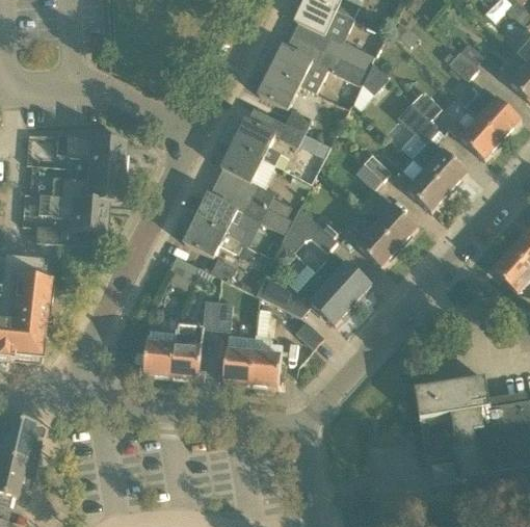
[(330,21),(352,19),(314,0),(303,0),(294,21),(323,34),(330,21)]
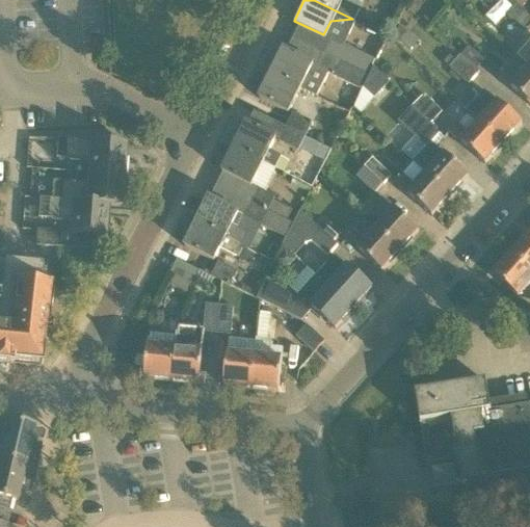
[(359,5),(347,0),(314,0),(352,19),(359,5)]
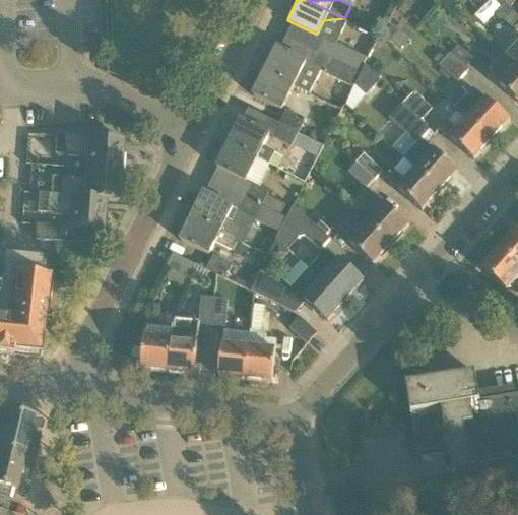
[(510,23),(517,14),(504,2),(496,10),(510,23)]
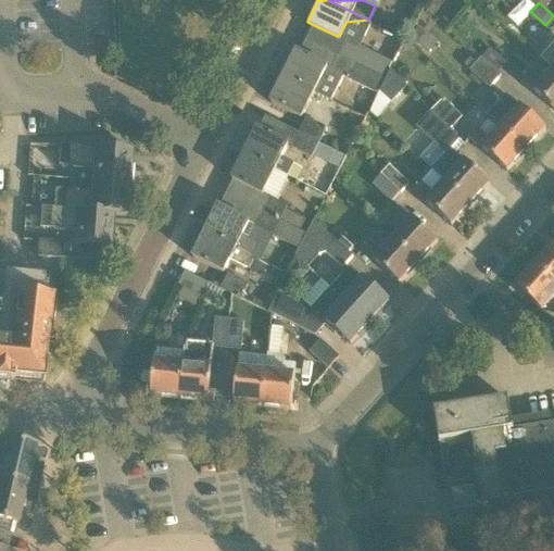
[(337,52),(381,74),(386,65),(390,58),(344,36),(337,52)]
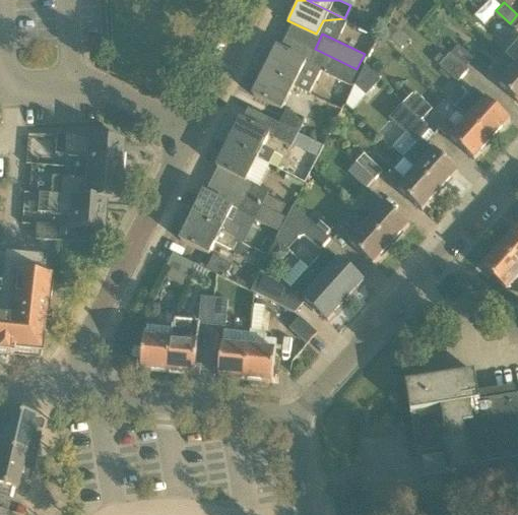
[(312,80),(299,72),(304,59),(275,45),(263,68),(292,82),(308,90),(312,80)]
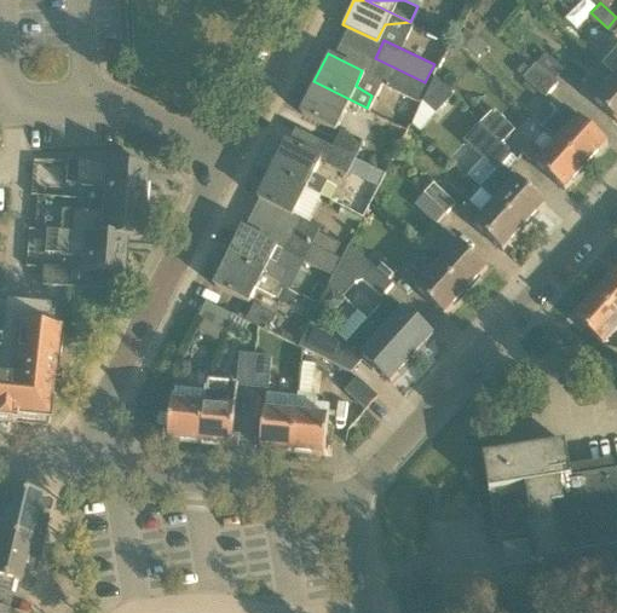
[(552,75),(528,53),(522,59),(528,65),(522,74),(524,76),(536,87),(543,93),(555,79),(552,75)]
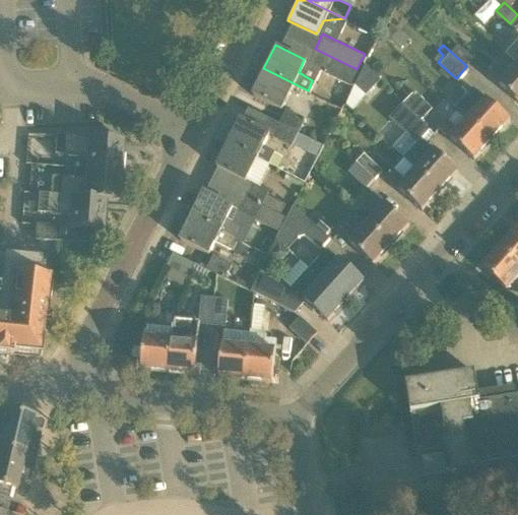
[(357,69),(315,49),(309,61),(308,62),(319,68),(350,83),(357,69)]
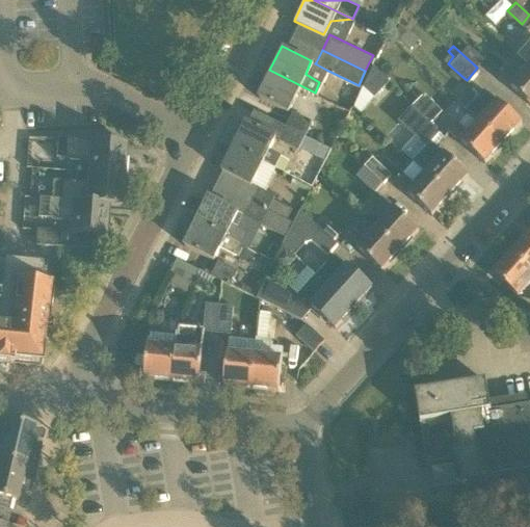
[(363,83),(373,94),(388,78),(372,62),(363,83)]
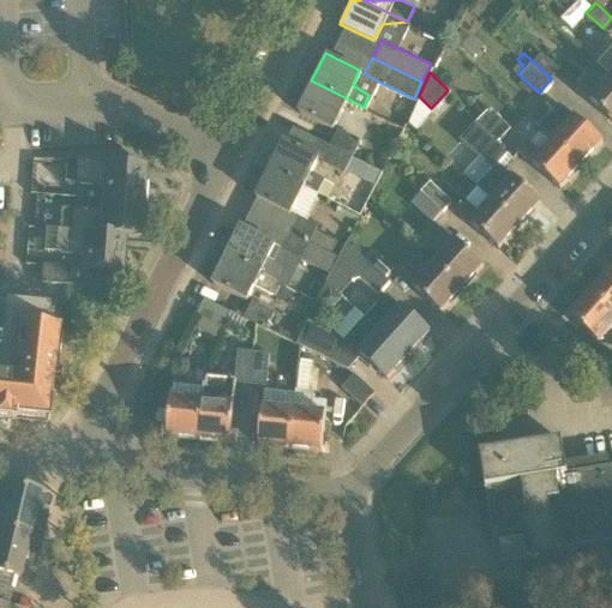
[(611,74),(609,72),(595,85),(581,72),(573,83),(611,118),(611,74)]
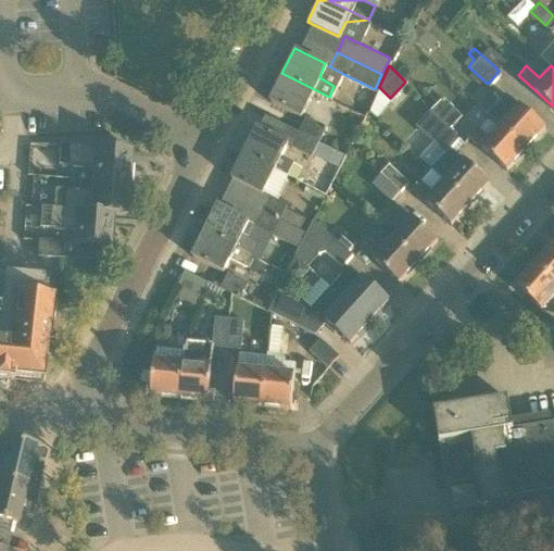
[(300,114),(312,88),(281,73),(268,99),(300,114)]
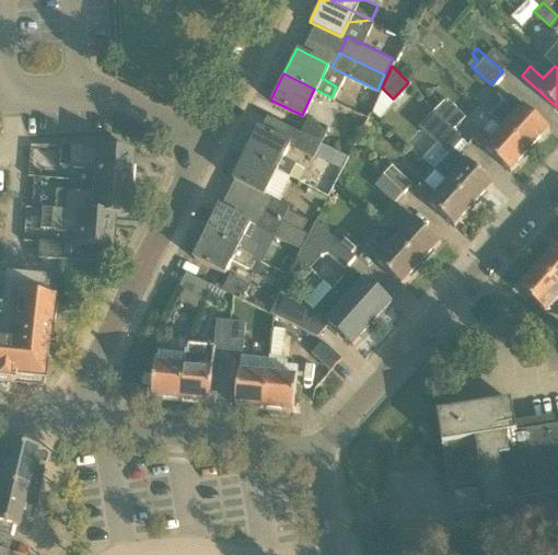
[(527,147),(547,126),(509,91),(500,100),(489,112),(502,124),(527,147)]
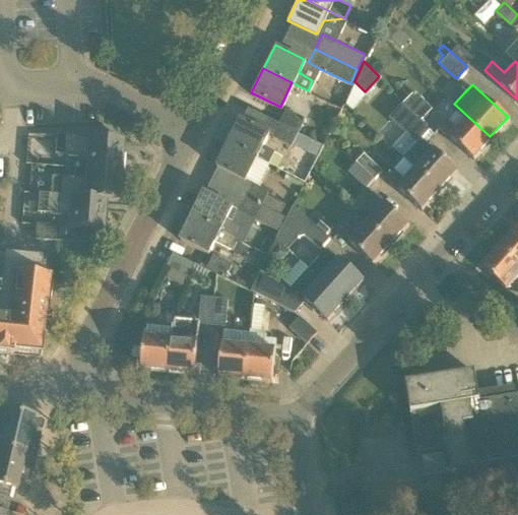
[(402,100),(418,117),(431,106),(415,90),(413,92),(411,90),(402,100)]
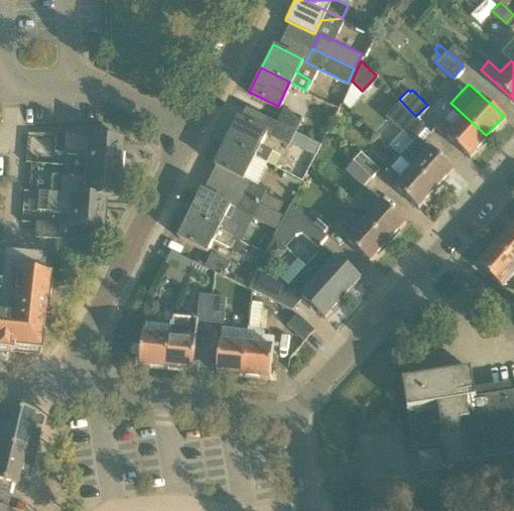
[(424,126),(415,116),(399,99),(384,115),(411,140),(398,153),(411,164),(434,185),(453,166),(417,134),(424,126)]
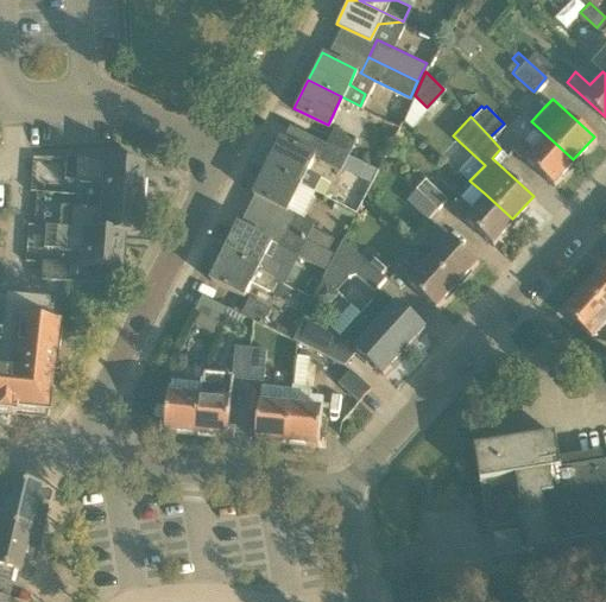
[(351,153),(347,151),(355,135),(334,125),(326,141),(351,153)]
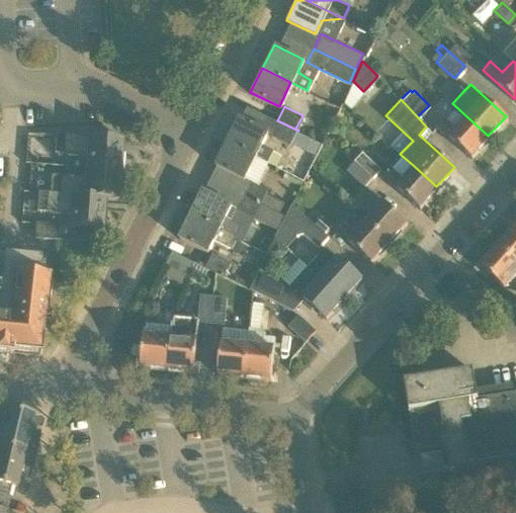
[(488,136),(464,114),(454,126),(442,115),(434,123),(470,156),(488,136)]
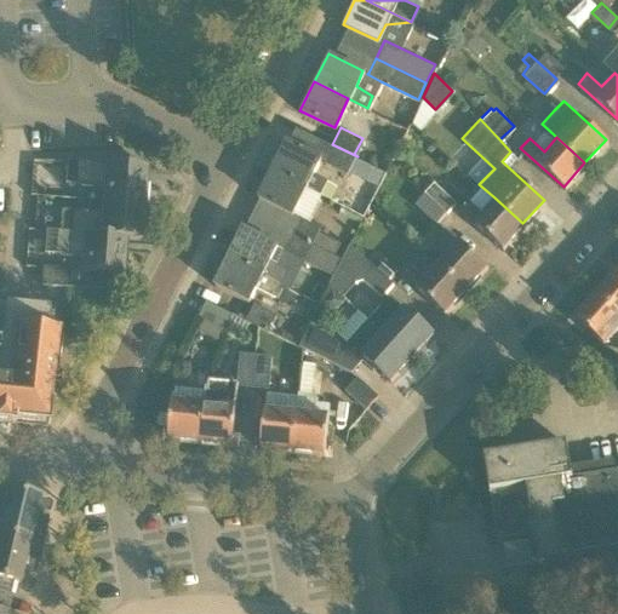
[(326,178),(312,171),(319,158),(319,156),(285,139),(272,167),(305,185),(320,193),(326,178)]
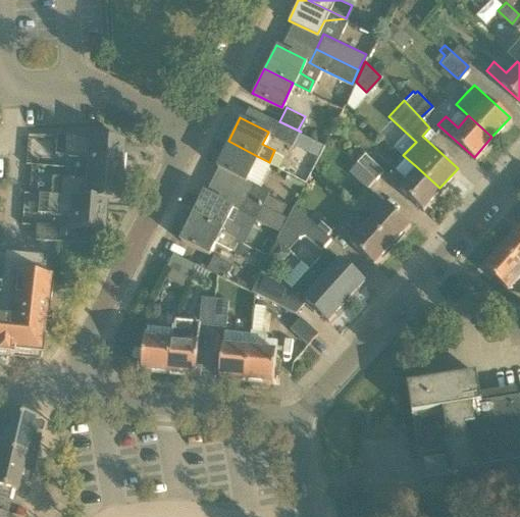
[(279,121),(275,119),(268,132),(268,133),(290,145),(294,139),(297,140),(301,132),(279,121)]
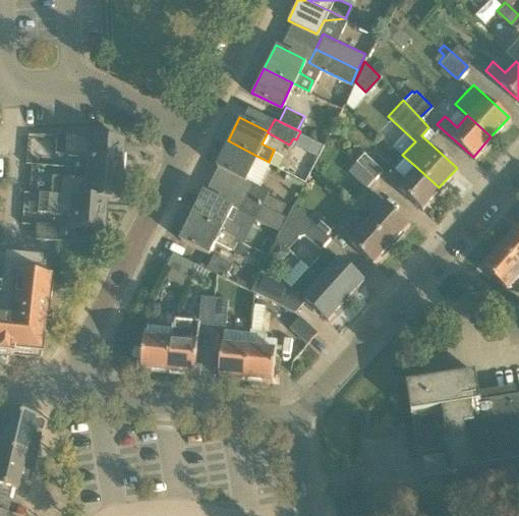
[(93,167),(126,170),(128,139),(61,133),(60,153),(94,156),(93,167)]
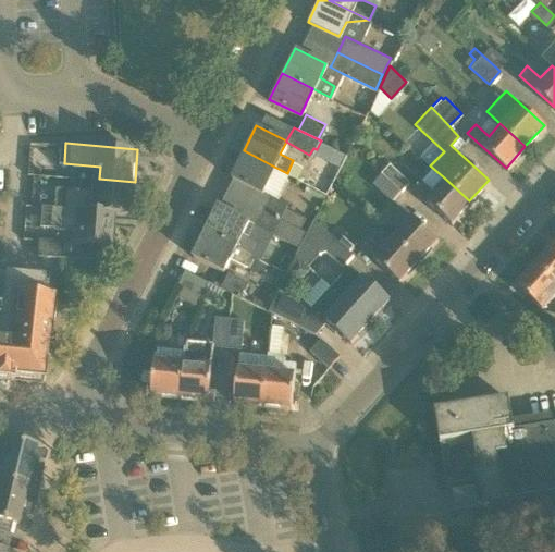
[(261,192),(274,167),(244,150),(231,176),(261,192)]
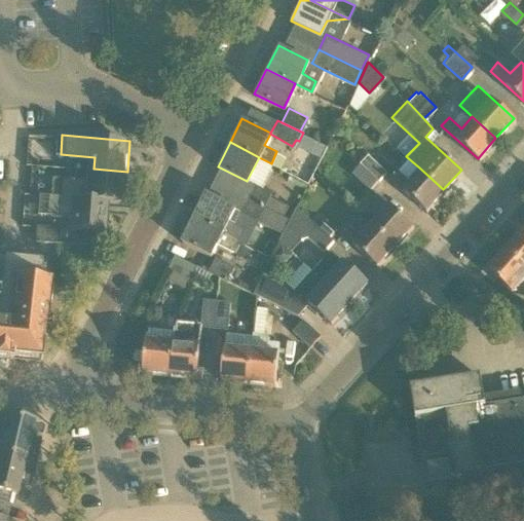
[(376,178),(384,170),(366,153),(358,161),(376,178)]
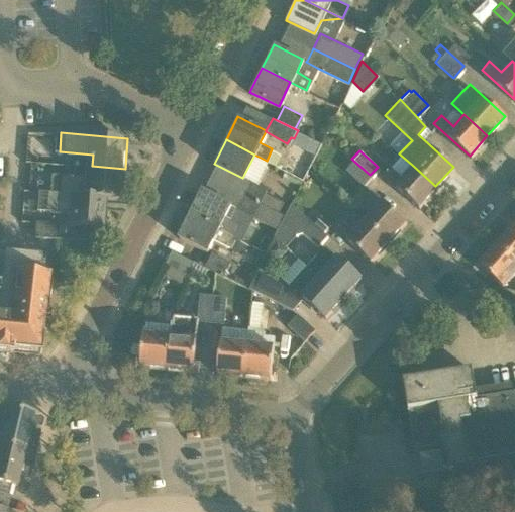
[(435,186),(412,165),(402,177),(390,166),(382,174),(418,206),(435,186)]
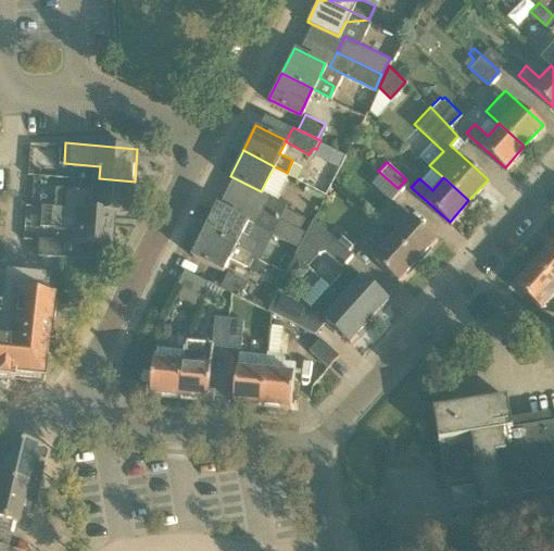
[(117,211),(117,213),(131,214),(135,182),(99,178),(98,190),(62,187),(60,205),(117,211)]
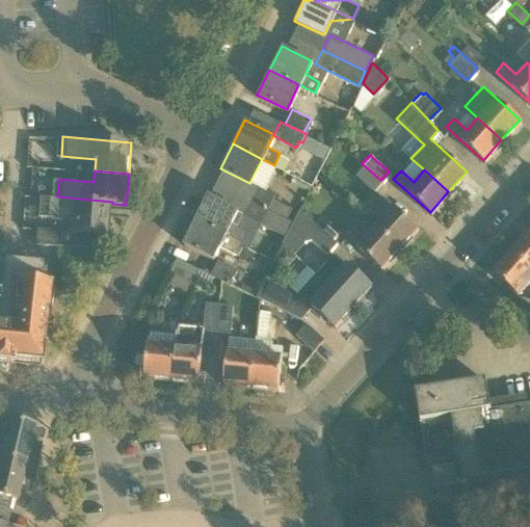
[(247,198),(266,207),(271,196),(273,192),(255,183),(247,198)]
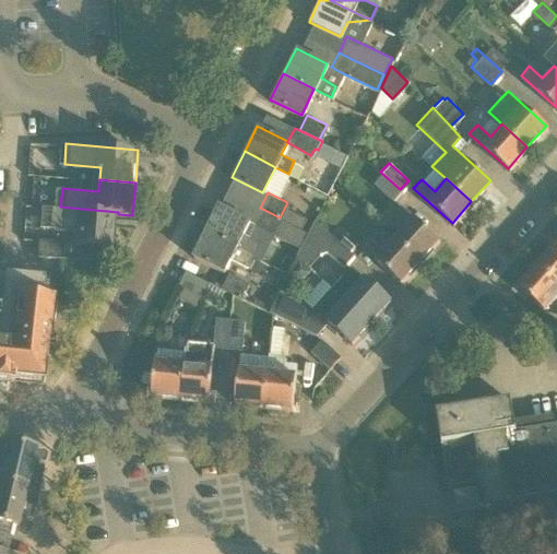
[(259,242),(258,240),(264,230),(252,223),(248,221),(248,219),(217,203),(205,230),(253,254),(259,242)]
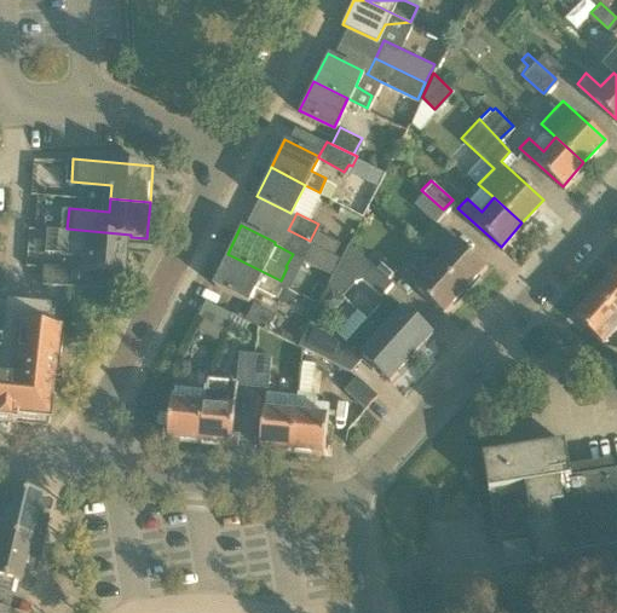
[(463,287),(485,264),(443,225),(433,235),(448,248),(436,261),(463,287)]
